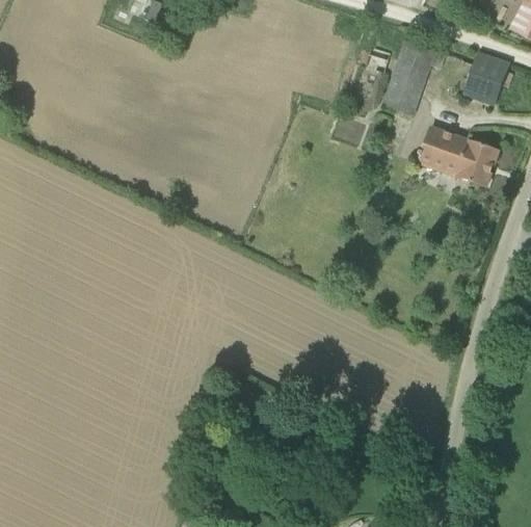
[(144,17),(154,21),(162,1),(159,0),(151,0),(144,17)]
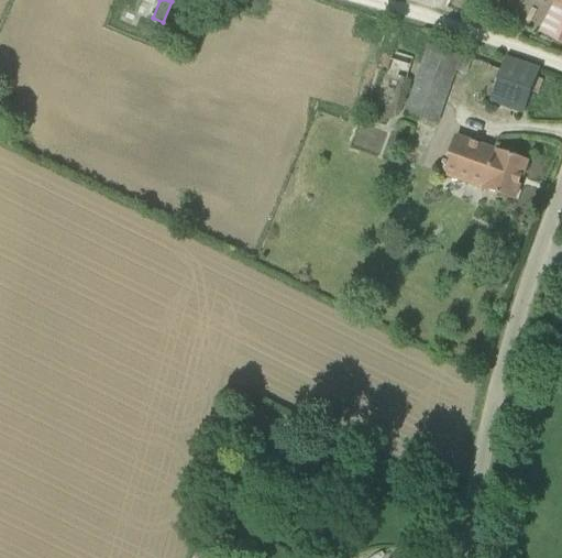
[(460,52),(428,41),(404,108),(437,120),(460,52)]
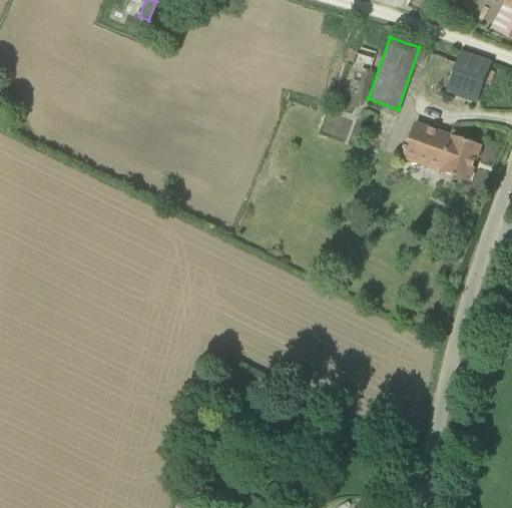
[(460,48),(456,60),(448,86),(478,97),(491,59),(460,48)]
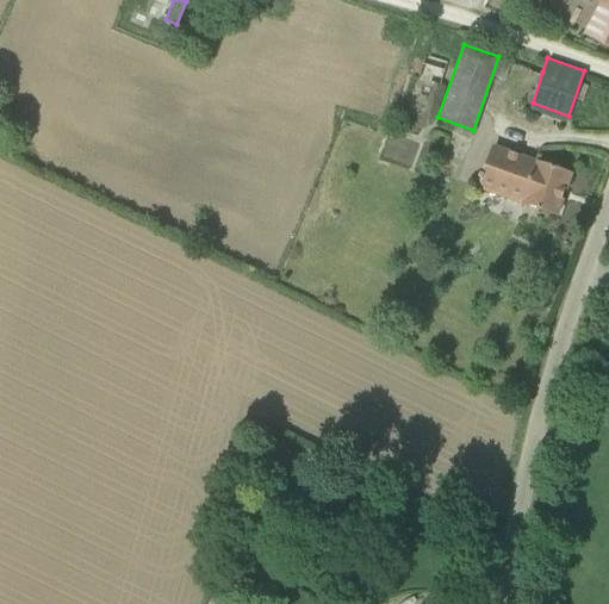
[(557,211),(571,170),(493,143),(479,185),(557,211)]
